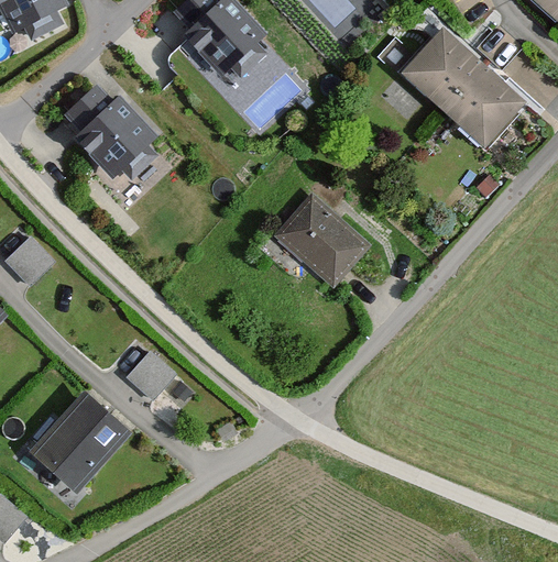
[(94,19),(84,0),(0,0),(0,21),(20,58),(94,19)]
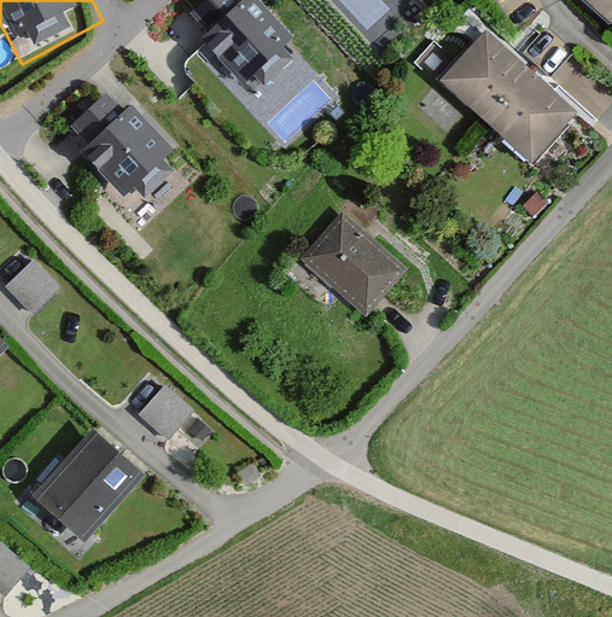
[(244,0),(240,5),(235,0),(204,0),(187,18),(205,35),(198,44),(246,89),(255,80),(262,87),(289,60),(280,52),(293,39),(252,0),(244,0)]
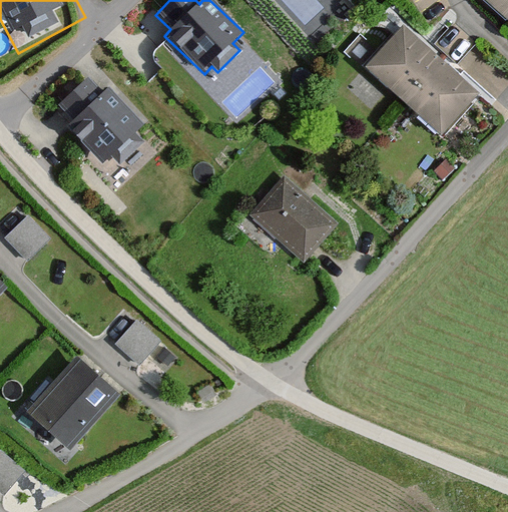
[(507,0),(484,0),(507,20),(507,0)]
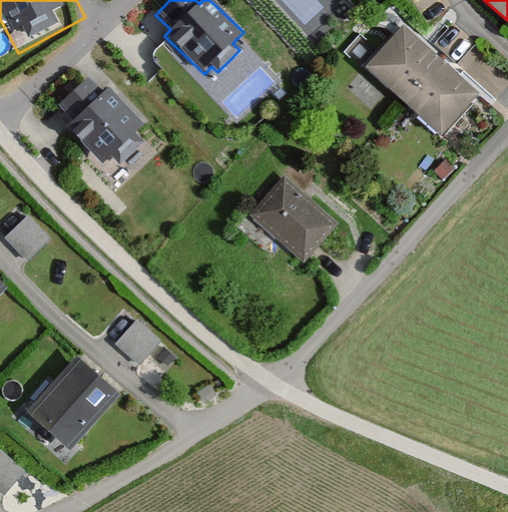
[(477,95),(401,27),(365,68),(442,135),(477,95)]
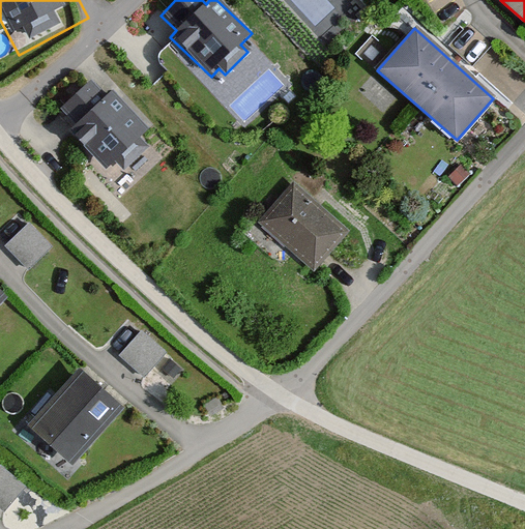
[(371,67),(385,52),(369,37),(354,53),(371,67)]
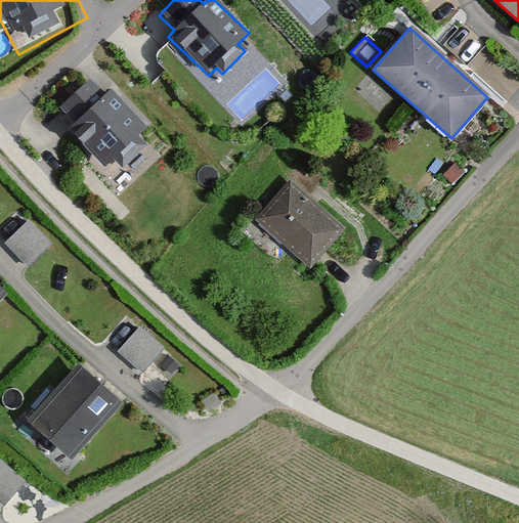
[(100,59),(59,97),(121,161),(161,123),(100,59)]
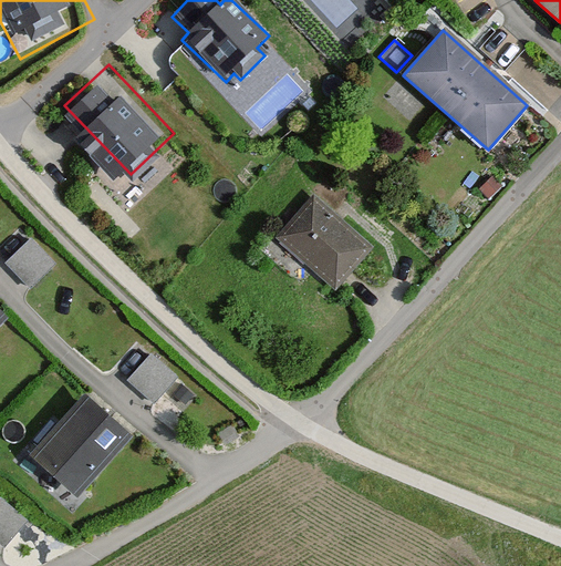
[(369,248),(308,198),(272,242),(334,291),(369,248)]
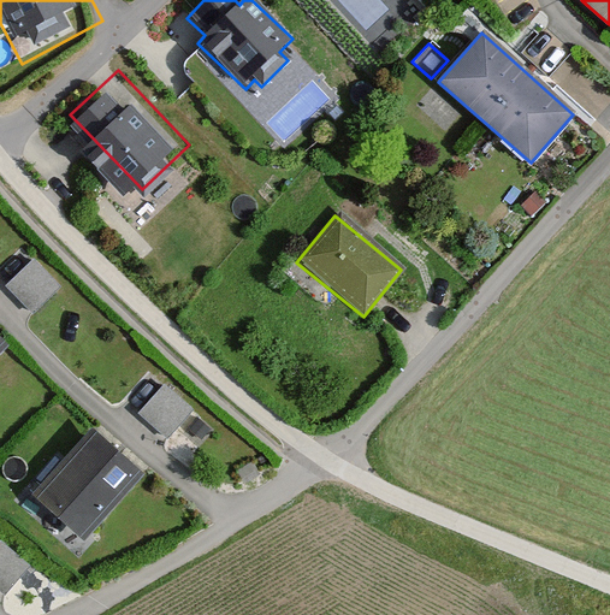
[(54,290),(27,264),(1,290),(29,318),(54,290)]
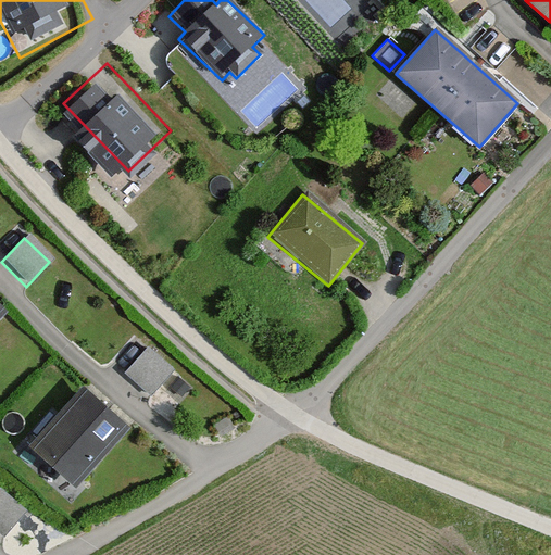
[(170,374),(145,350),(121,375),(145,399),(170,374)]
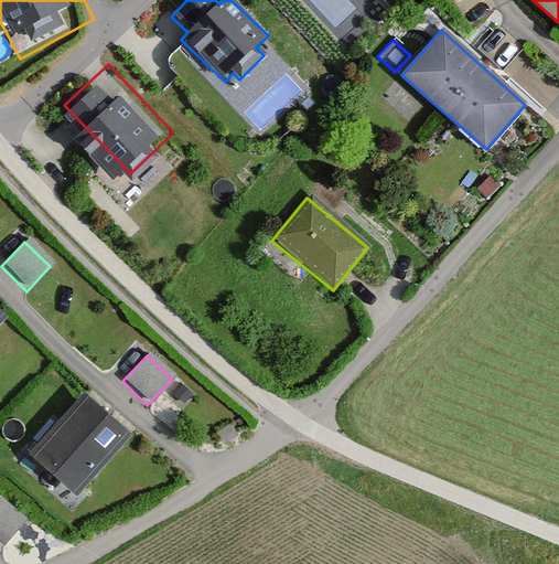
[(130,434),(82,393),(30,456),(78,496),(130,434)]
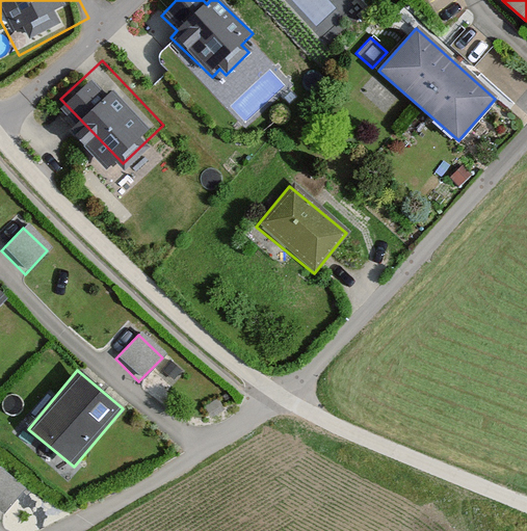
[(22,492),(0,471),(0,514),(22,492)]
